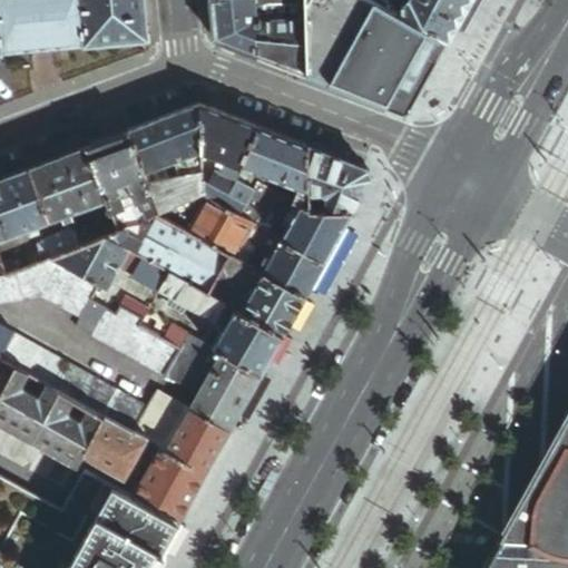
[(0,55),(30,52),(54,50),(147,40),(143,0),(0,0),(0,55)]
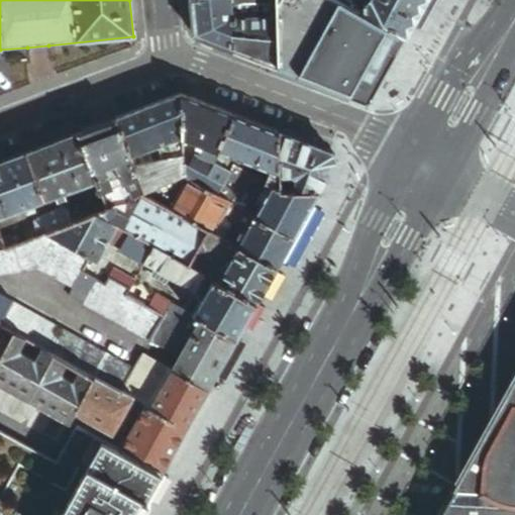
[(229,0),(188,0),(191,34),(230,49),(231,49),(230,17),(230,4),(229,0)]
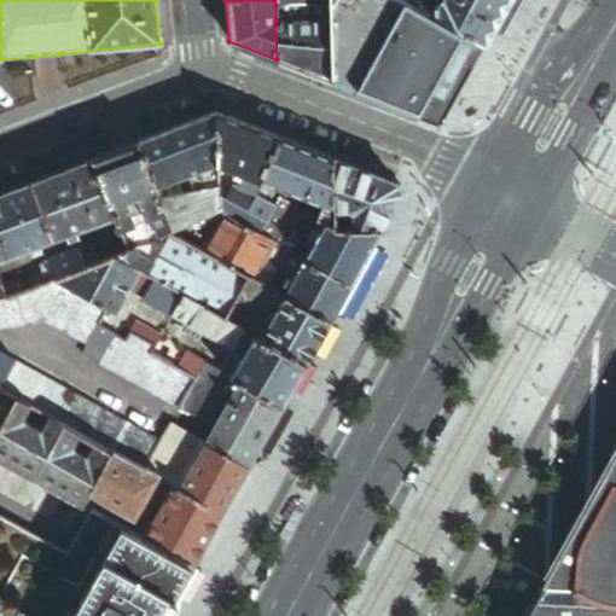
[(436,123),(481,44),(433,16),(431,6),(431,0),(325,0),(326,4),(326,19),(327,80),(436,123)]
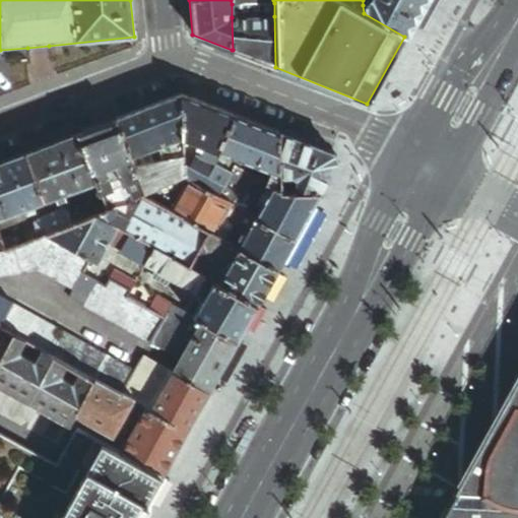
[(404,37),(425,0),(368,0),(368,1),(363,5),(364,13),(404,37)]
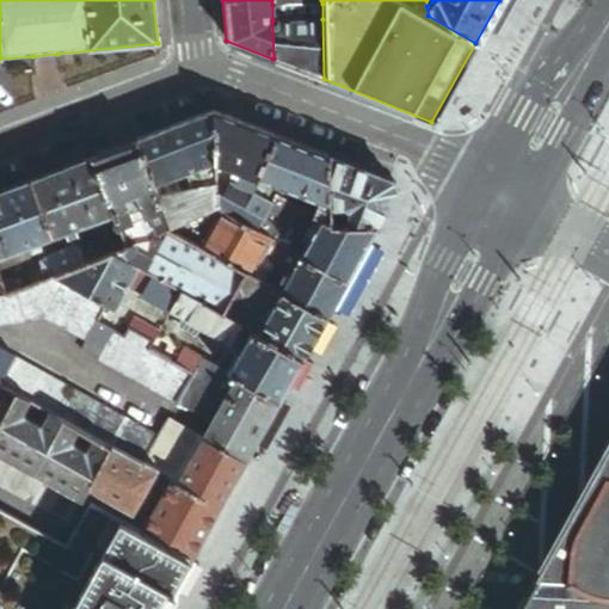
[(272,5),(272,20),(293,20),(291,4),(272,5)]
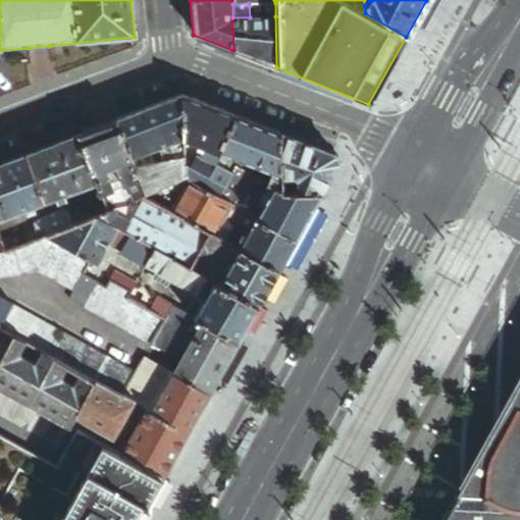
[(258,17),(257,3),(249,3),(250,17),(258,17)]
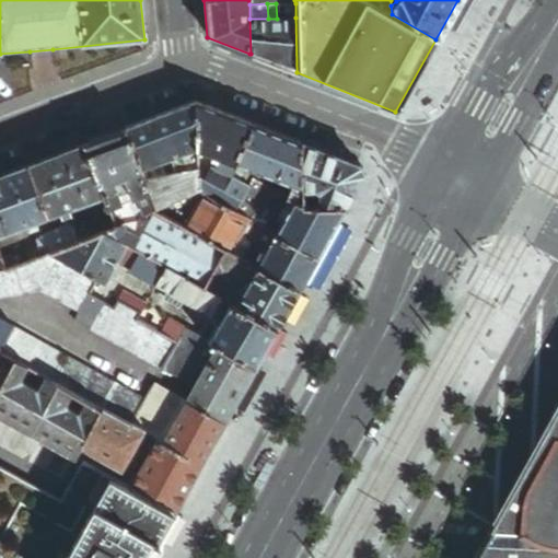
[(295,18),(295,3),(276,3),(277,19),(295,18)]
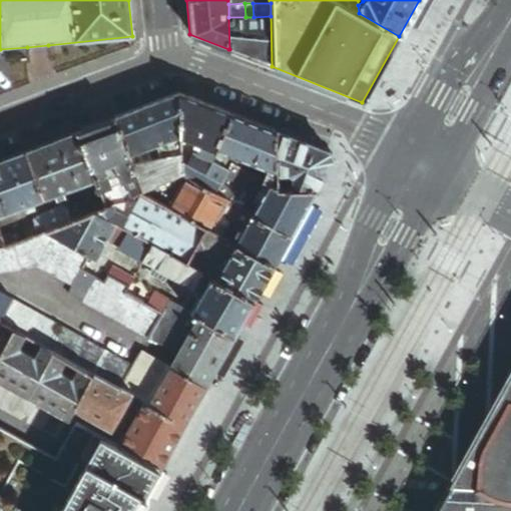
[(229,49),(272,66),(271,16),(253,17),(245,17),(228,17),(229,49)]
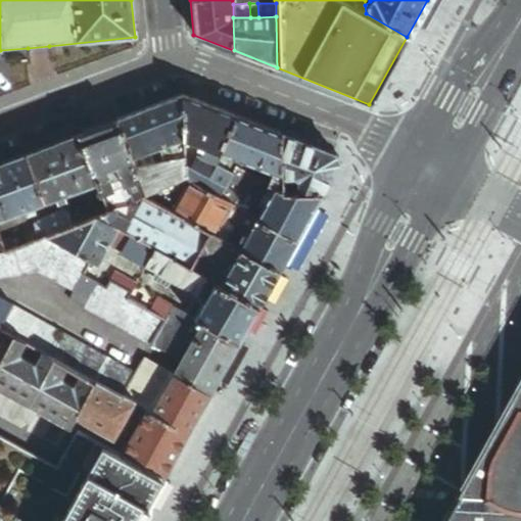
[(182,140),(184,139),(182,98),(116,123),(131,159),(148,153),(149,152),(154,150),(173,144),(182,140)]
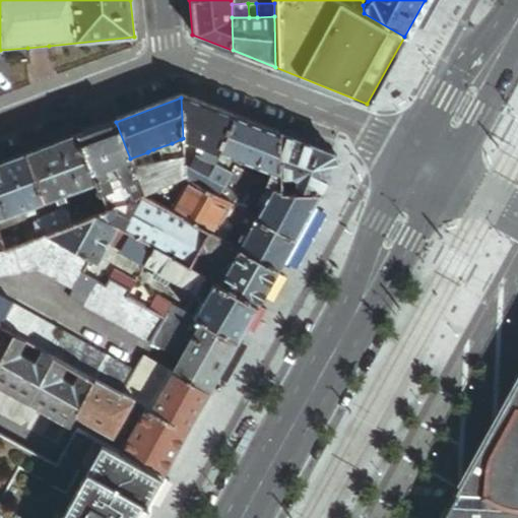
[(183,138),(183,140),(205,149),(218,155),(220,152),(233,118),(181,98),(183,138)]
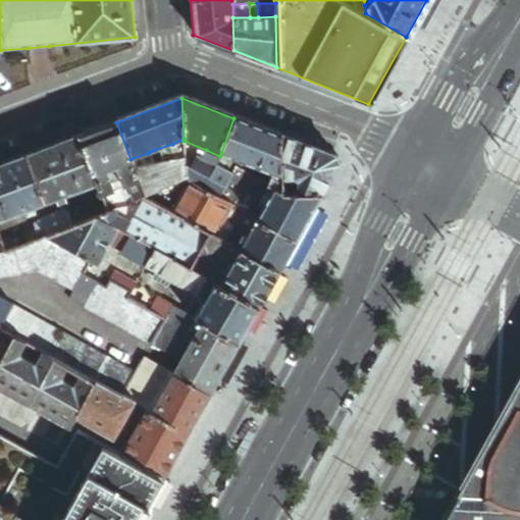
[(281,136),(234,118),(221,153),(275,174),(271,186),(274,188),(286,193),(287,193),(286,185),(284,176),(281,136)]
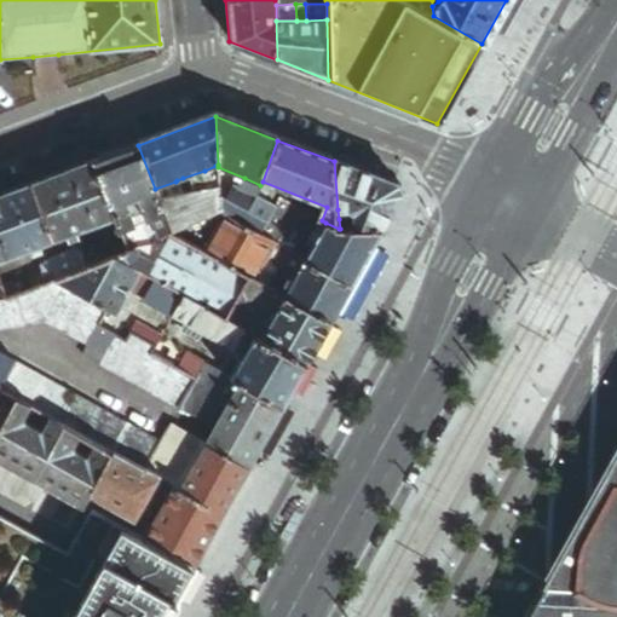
[(161,206),(155,189),(138,145),(121,151),(149,221),(165,215),(161,206)]
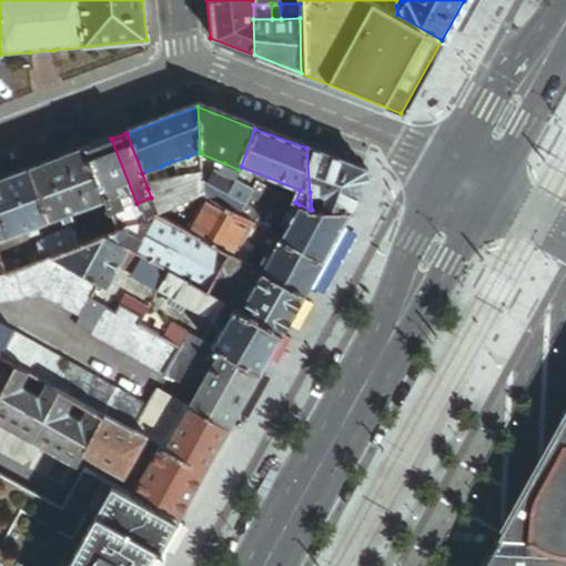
[(84,150),(105,202),(111,213),(137,203),(111,139),(84,150)]
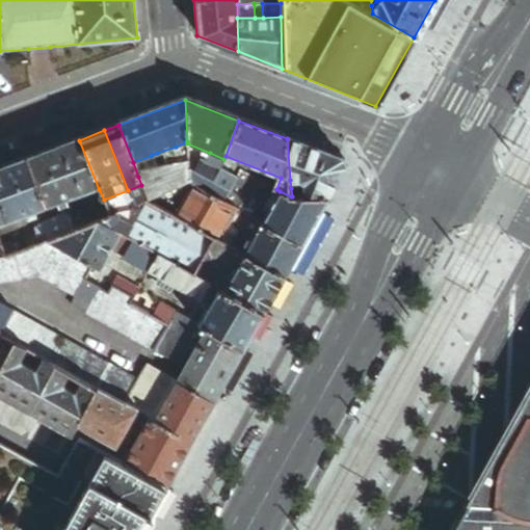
[(342,159),(287,138),(290,180),(295,180),(300,181),(303,185),(307,186),(306,192),(305,197),(326,199),(327,200),(327,199),(345,167),(345,166),(342,159)]
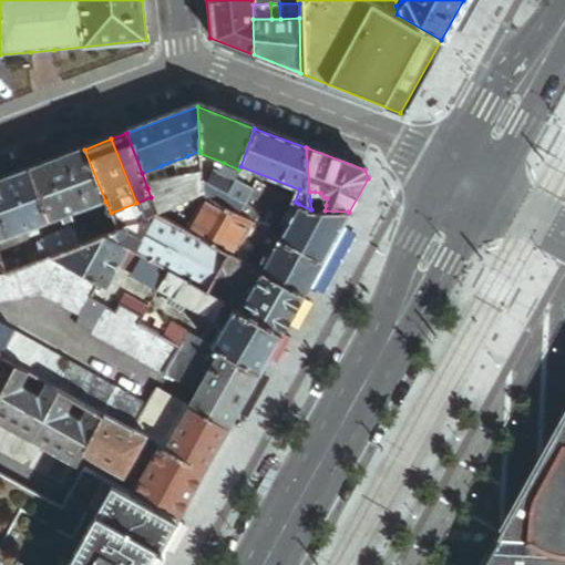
[(70,215),(105,202),(84,150),(29,171),(49,223),(61,218),(70,215)]
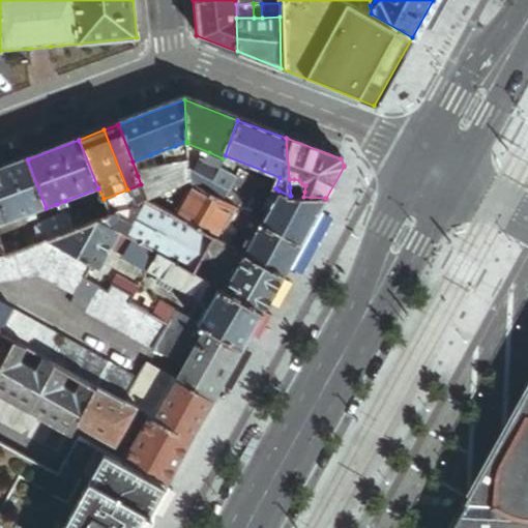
[(180,160),(187,158),(186,143),(186,141),(184,142),(175,146),(180,160)]
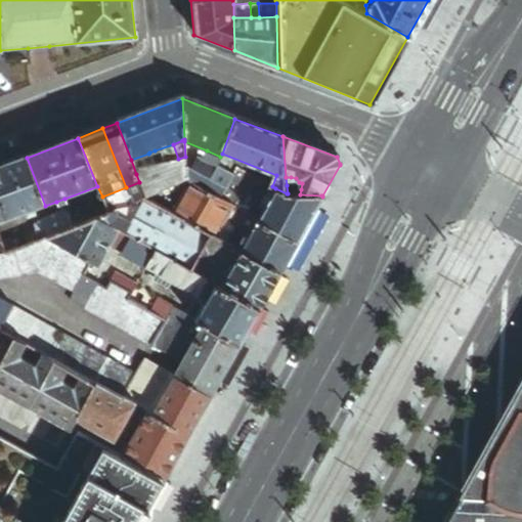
[(159,162),(155,150),(149,153),(154,164),(159,162)]
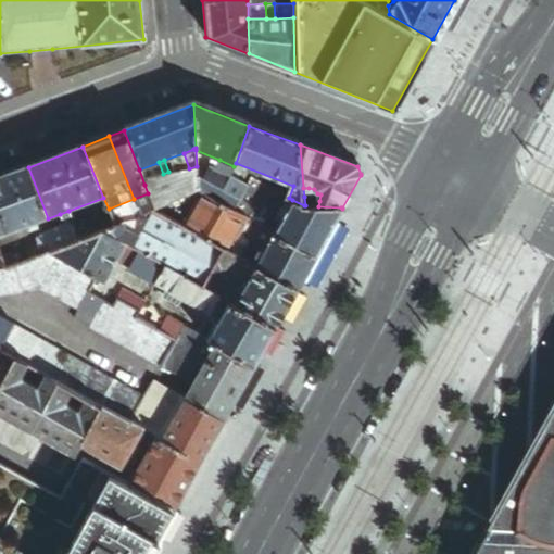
[(216,168),(230,176),(234,166),(219,160),(216,168)]
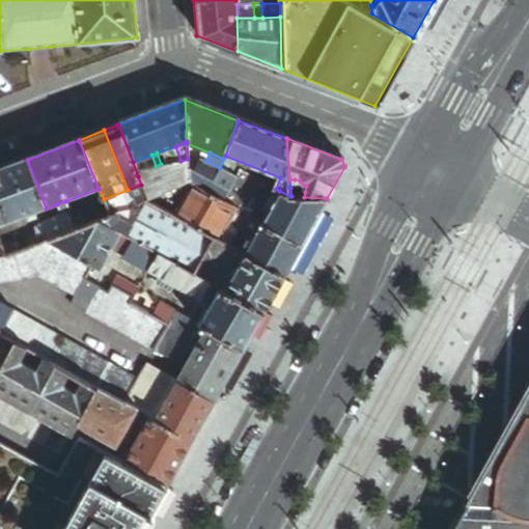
[(150,156),(133,162),(138,176),(156,170),(150,156)]
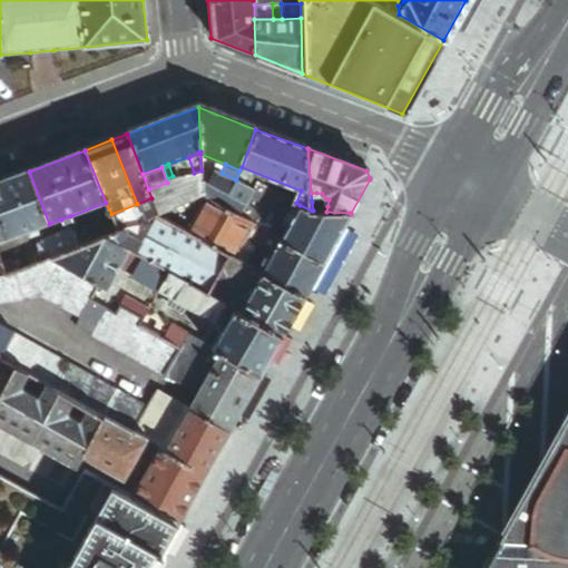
[(202,196),(203,195),(202,170),(194,173),(169,182),(178,206),(202,196)]
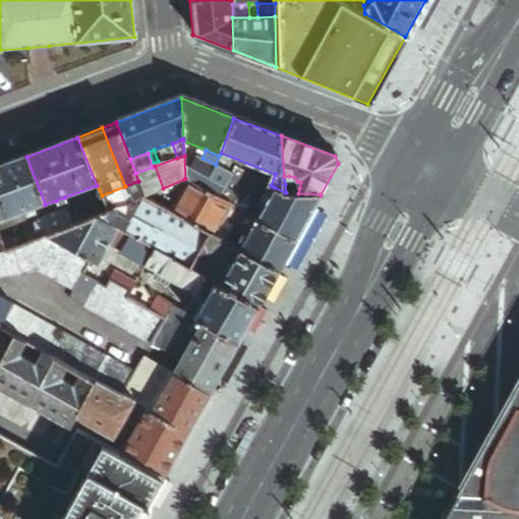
[(33,210),(45,205),(26,157),(0,165),(0,221),(24,213),(33,210)]
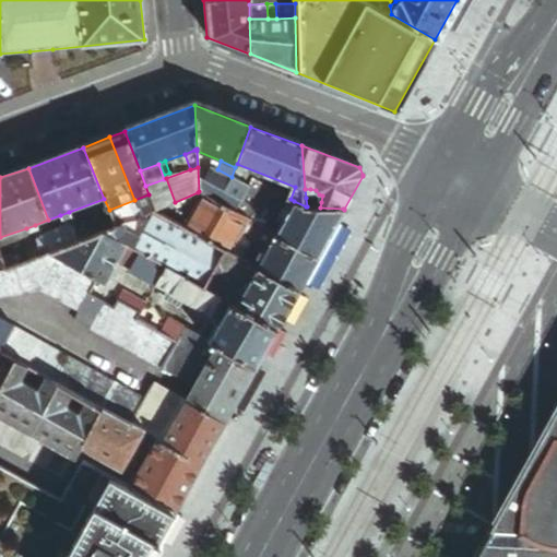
[(382,187),(363,175),(363,176),(344,209),(344,210),(364,220),(382,187)]
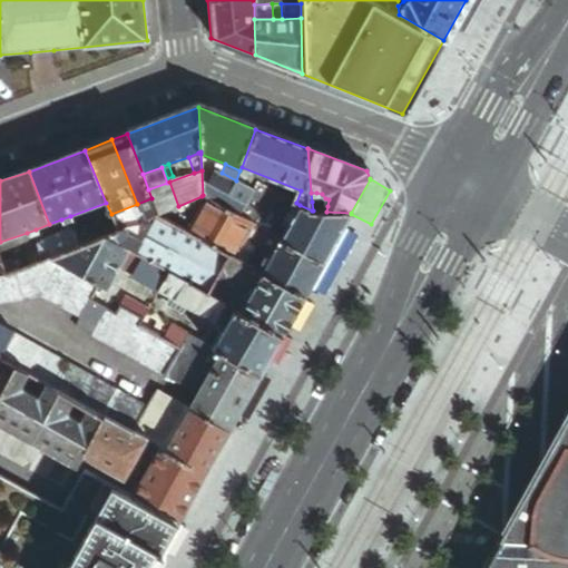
[(158,215),(178,206),(169,182),(167,183),(148,189),(152,198),(158,215)]
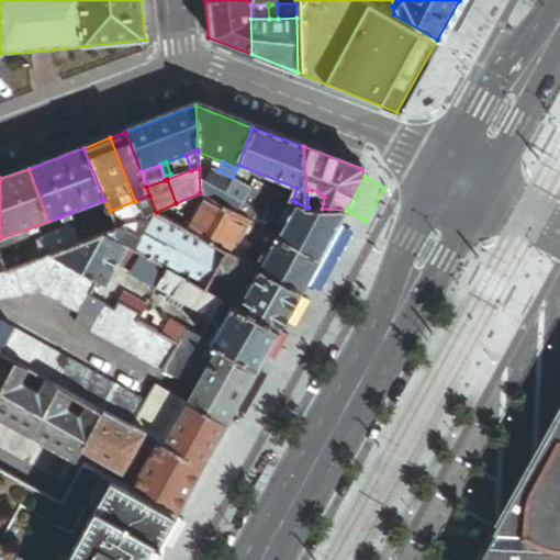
[(249,189),(236,213),(247,220),(256,224),(273,191),(253,181),(249,189)]
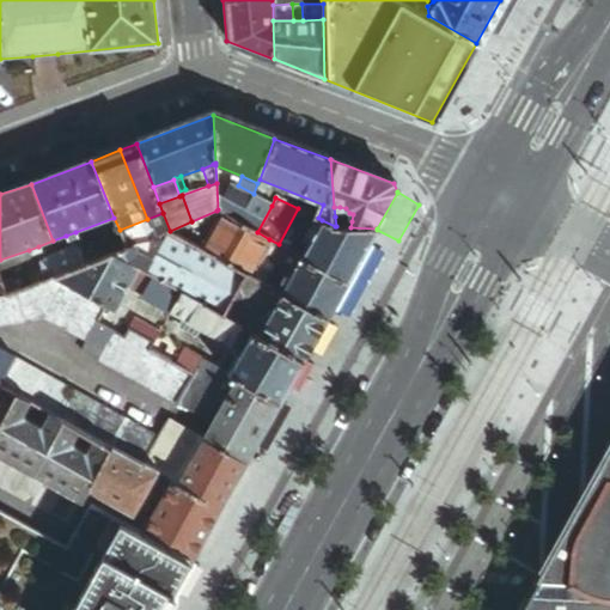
[(257,232),(218,211),(217,211),(196,248),(248,275),(250,276),(256,266),(262,252),(269,239),(257,232)]
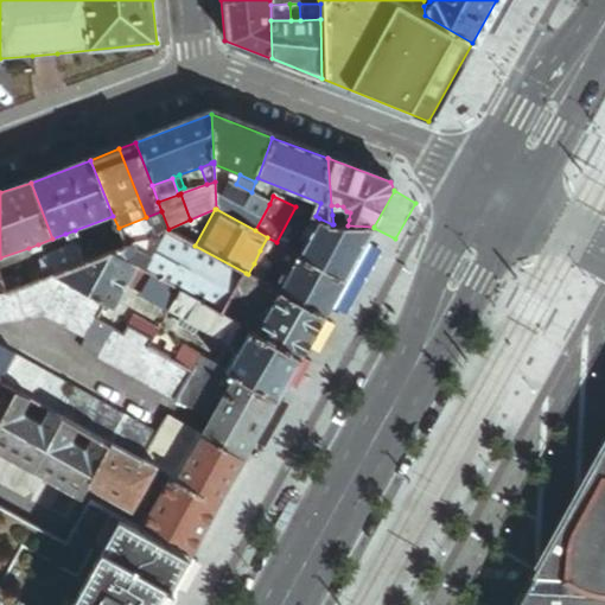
[(166,230),(169,229),(161,211),(146,217),(119,228),(121,236),(126,247),(166,230)]
